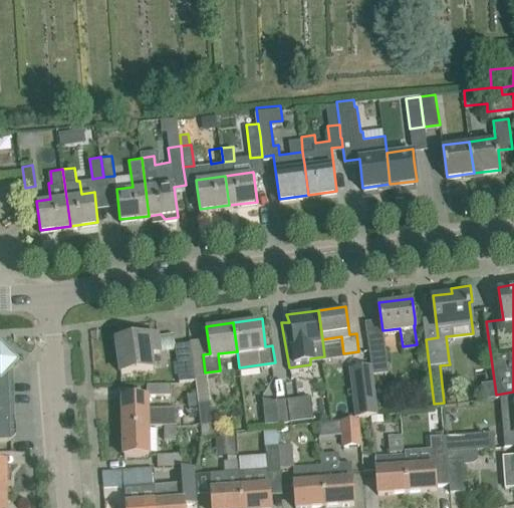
[(120,369),(141,366),(152,365),(150,350),(160,348),(158,332),(116,337),(120,369)]
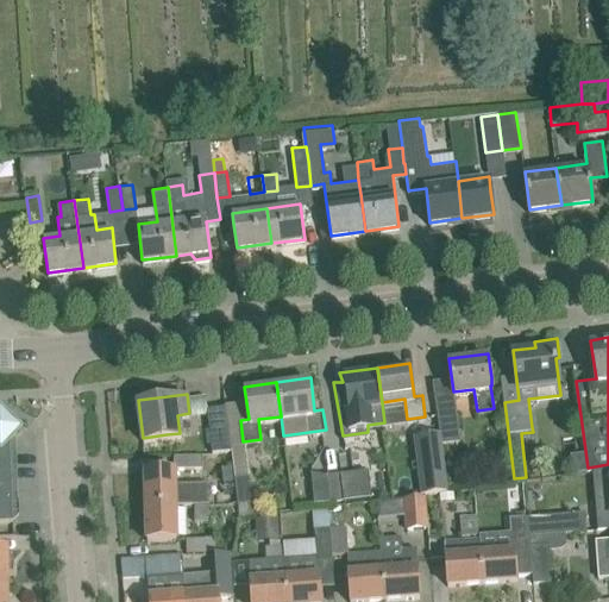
[(213,449),(231,446),(225,403),(207,406),(213,449)]
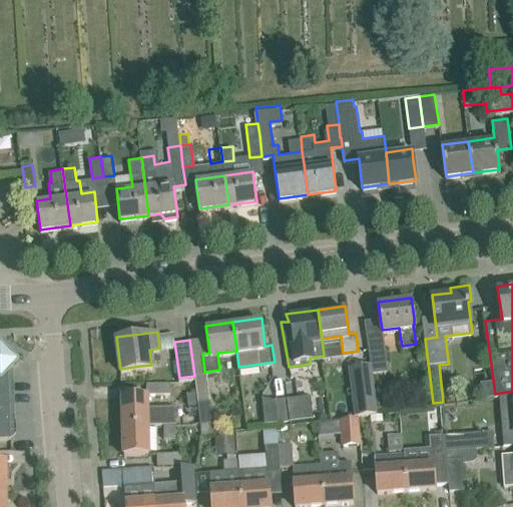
[(0,436),(11,436),(10,414),(9,414),(7,368),(13,362),(16,359),(17,358),(16,358),(0,342),(0,436)]
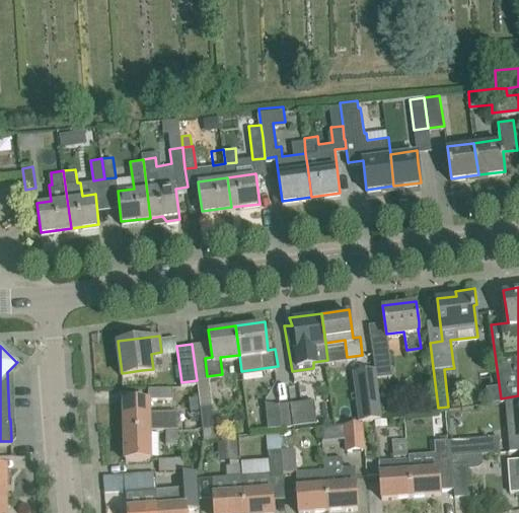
[(374,366),(375,374),(391,372),(388,347),(372,349),(374,366)]
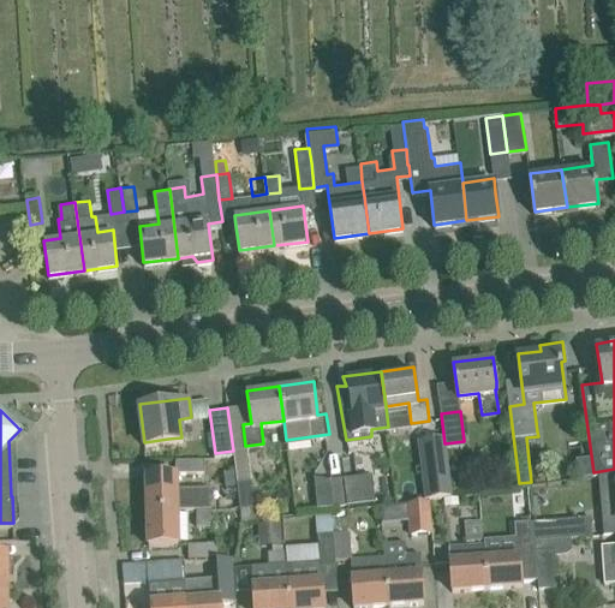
[(443,434),(419,437),(427,495),(451,493),(445,443),(443,434)]
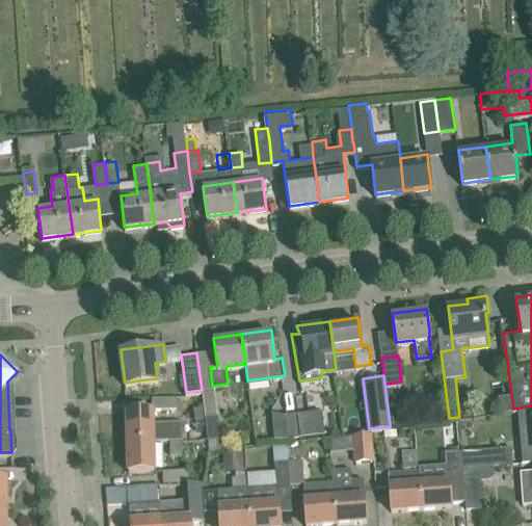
[(177,405),(177,394),(152,394),(152,405),(177,405)]
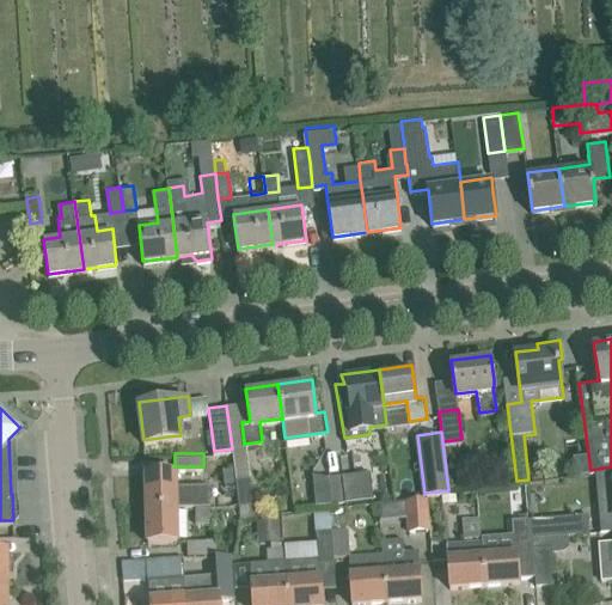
[(176,503),(195,502),(209,502),(209,490),(209,482),(176,483),(175,469),(170,469),(146,469),(147,505),(176,503)]
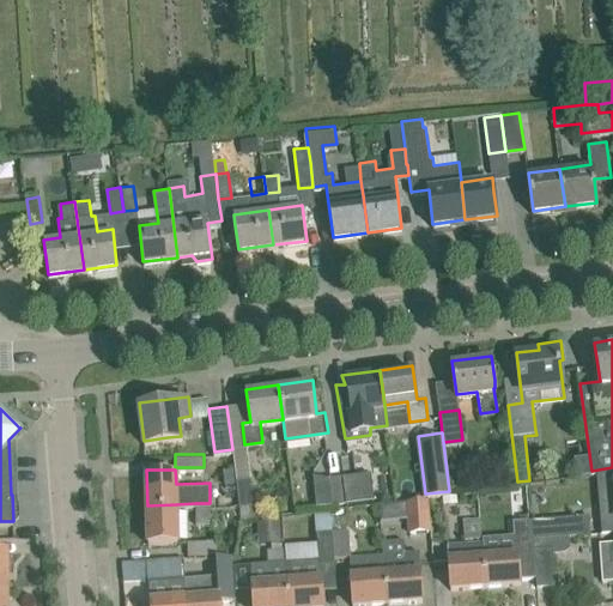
[(345,500),(372,496),(370,471),(341,474),(345,500)]
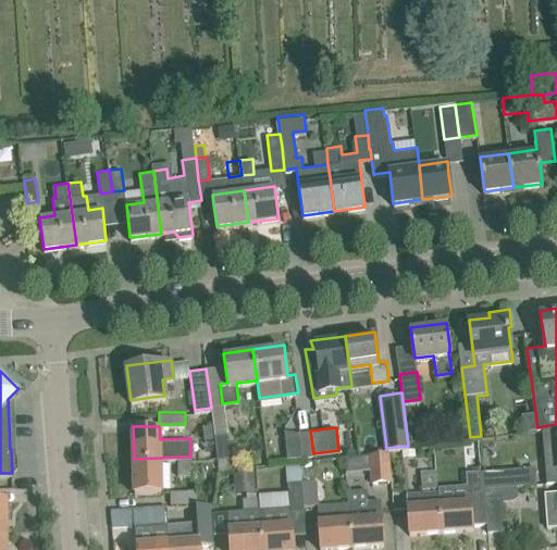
[(298,432),(286,428),(289,457),(313,453),(310,430),(298,432)]
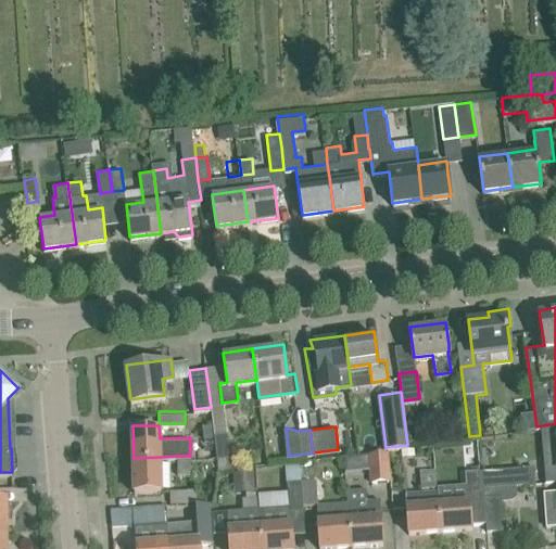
[(217,467),(230,464),(227,431),(213,433),(217,467)]
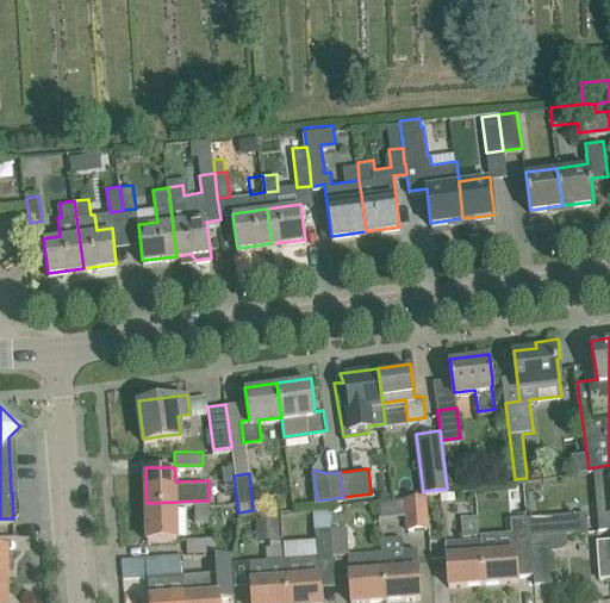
[(609,477),(593,478),(596,498),(609,496),(609,477)]
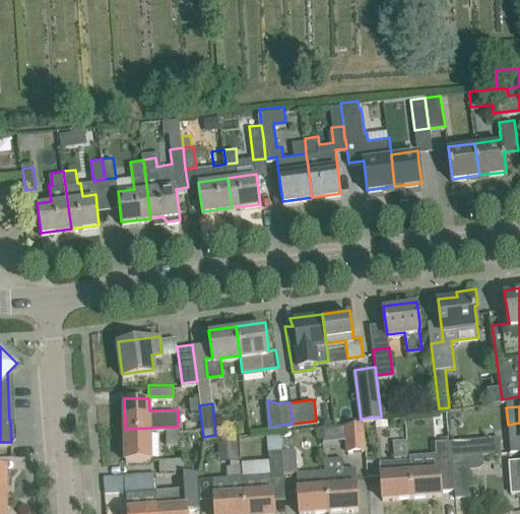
[(347,448),(363,447),(361,422),(345,423),(347,448)]
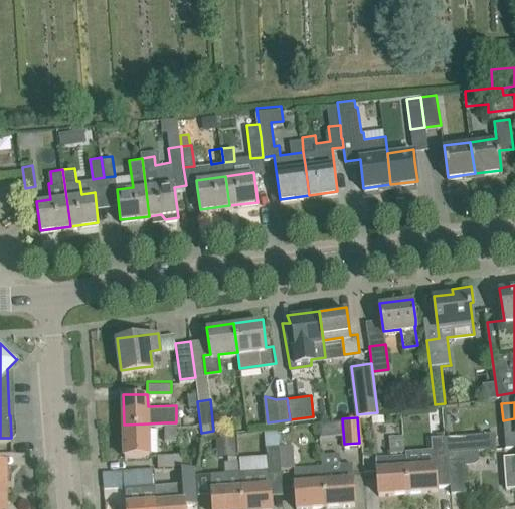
[(176,422),(164,422),(165,438),(176,438),(176,422)]
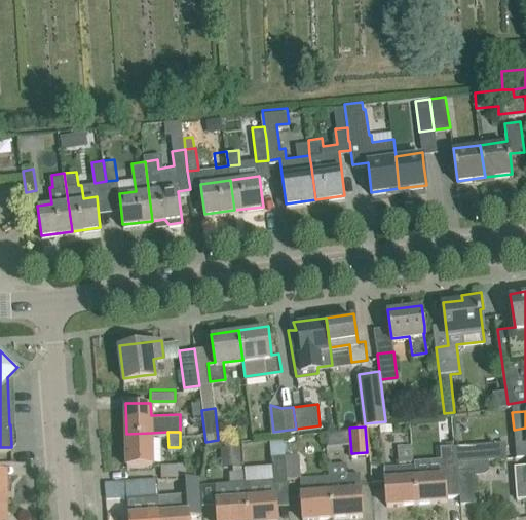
[(127,463),(147,463),(152,463),(151,433),(126,434),(127,463)]
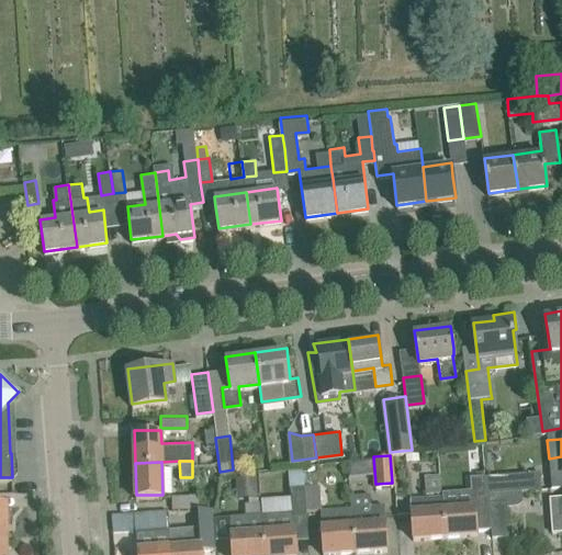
[(486,490),(489,490),(523,487),(542,486),(541,468),(485,473),(486,490)]
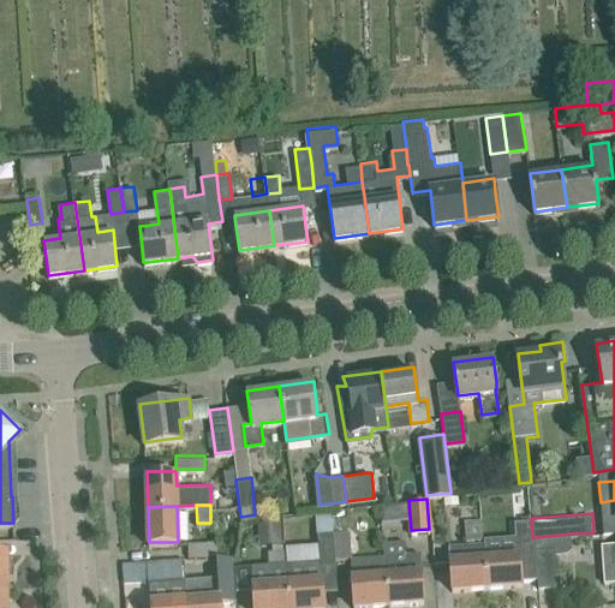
[(482,524),(482,517),(465,518),(466,538),(483,537),(482,524)]
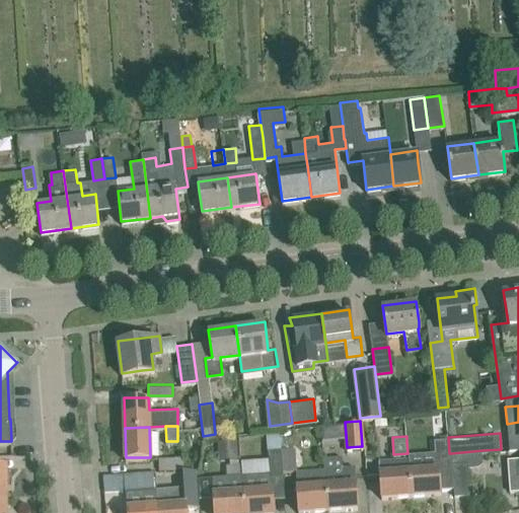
[(218,439),(219,457),(239,456),(237,437),(218,439)]
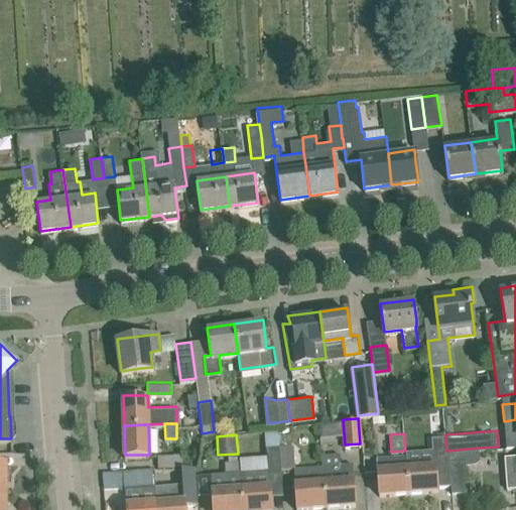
[(279,437),(266,438),(269,468),(281,467),(279,444),(279,437)]
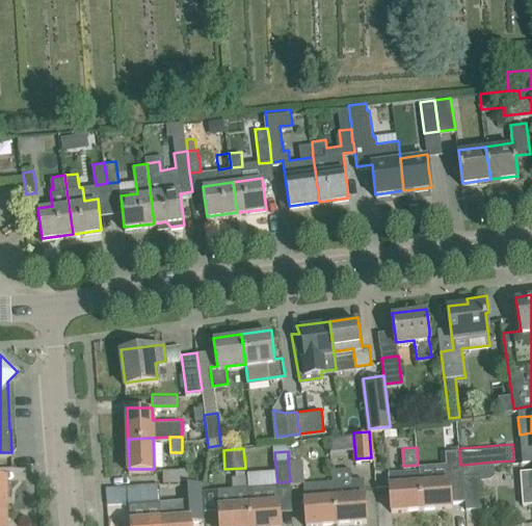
[(302,457),(288,458),(290,481),(304,480),(302,457)]
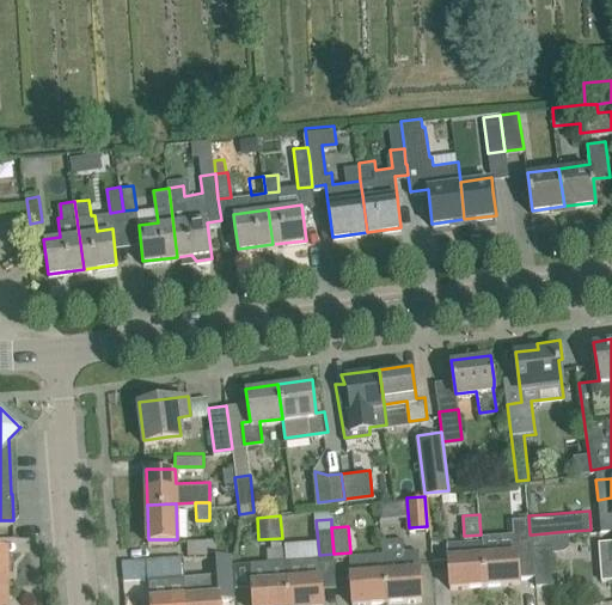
[(569,543),(569,531),(532,535),(532,544),(533,558),(536,582),(555,581),(552,557),(552,549),(564,548),(569,543)]
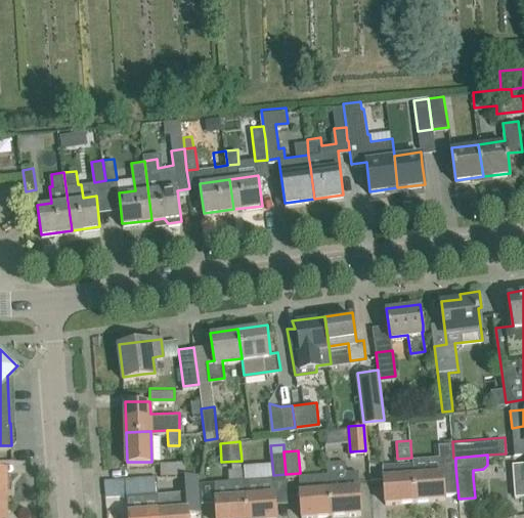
[(415,499),(445,497),(442,456),(411,458),(411,460),(415,499)]
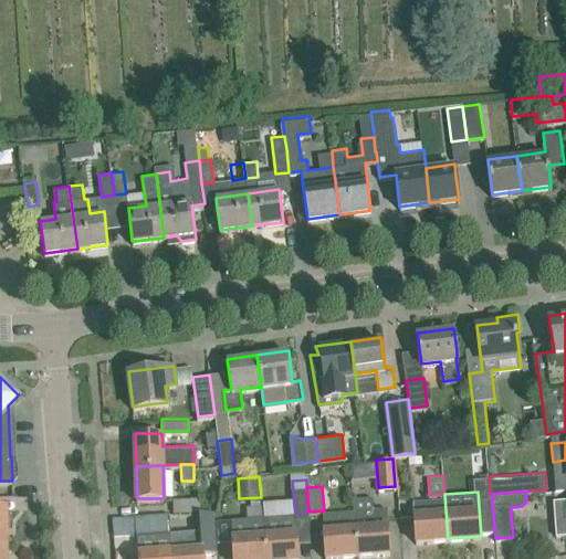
[(174,512),(185,510),(201,509),(200,495),(173,497),(174,512)]
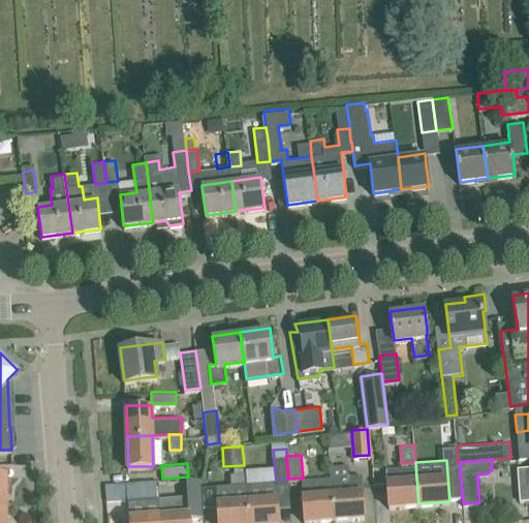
[(345,474),(344,463),(330,464),(330,475),(333,518),(365,516),(362,473),(345,474)]
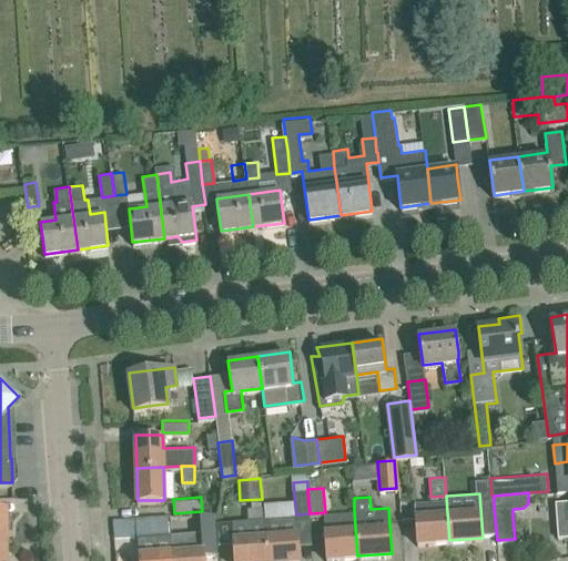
[(417,542),(449,540),(446,498),(415,500),(416,514),(415,516),(417,542)]
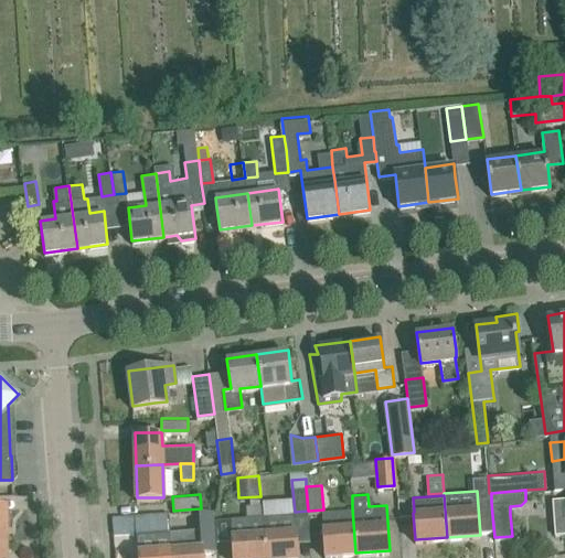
[(555,533),(564,532),(564,495),(552,497),(555,533)]
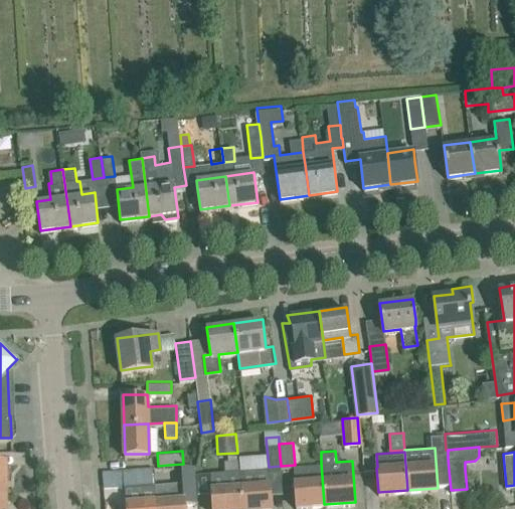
[(212,508),(242,508),(240,486),(239,470),(238,458),(237,458),(223,459),(224,471),(210,472),(212,508)]
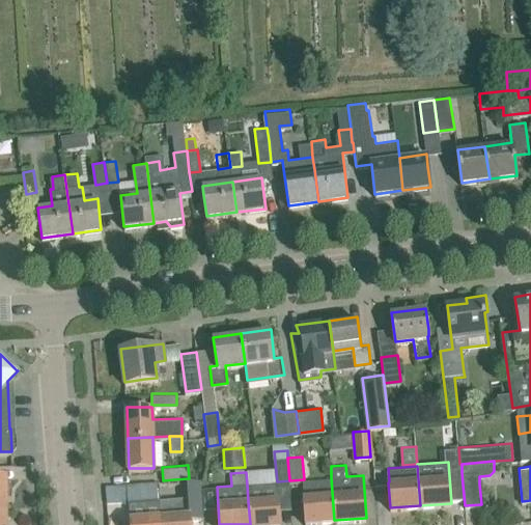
[(305,522),(334,520),(331,477),(304,479),(303,487),(305,522)]
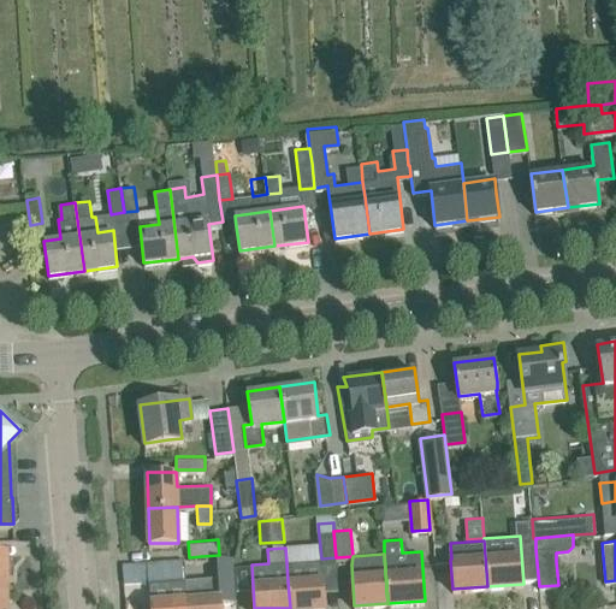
[(235,579),(232,556),(219,556),(220,577),(203,578),(201,556),(189,557),(183,557),(185,608),(221,608),(220,580),(235,579)]
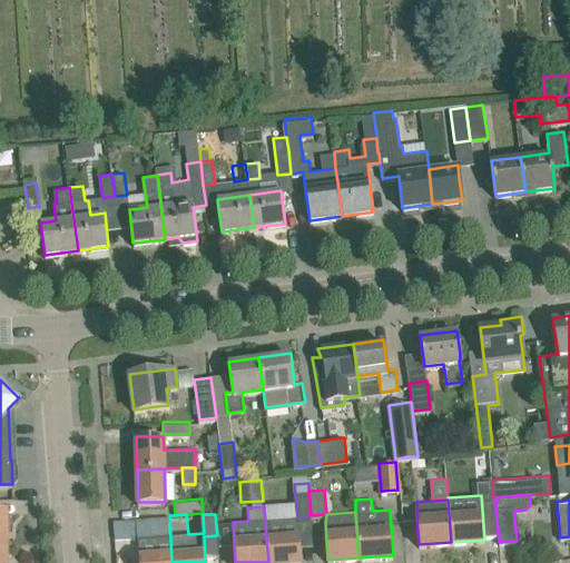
[(139,562),(172,562),(169,515),(150,515),(136,516),(139,562)]
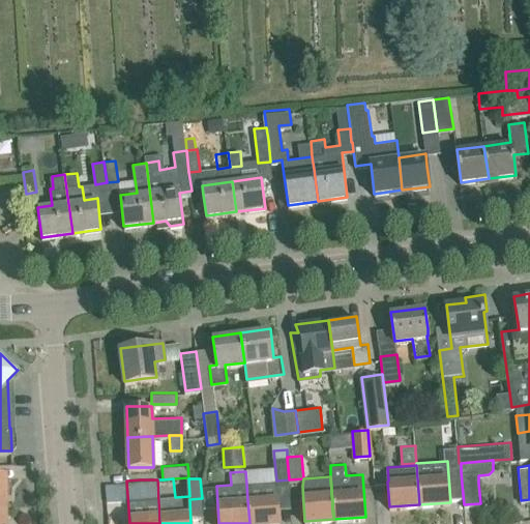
[(249,523),(266,523),(280,523),(277,497),(276,482),(246,484),(247,500),(249,523)]
